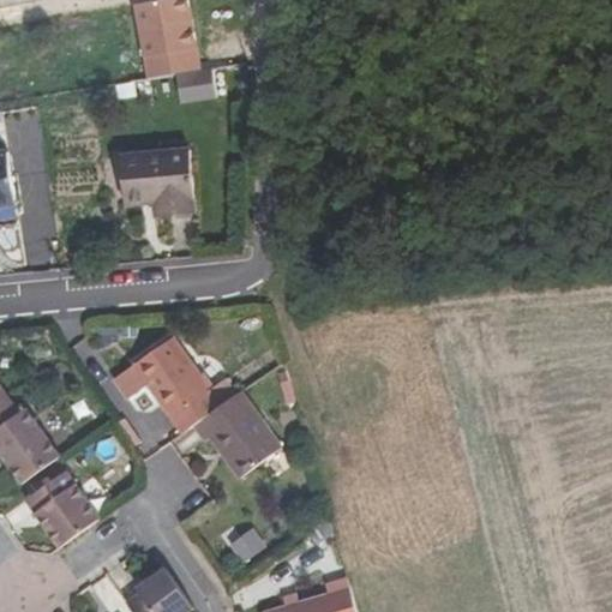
[(196,90),(223,85),(220,64),(192,69),(196,90)]
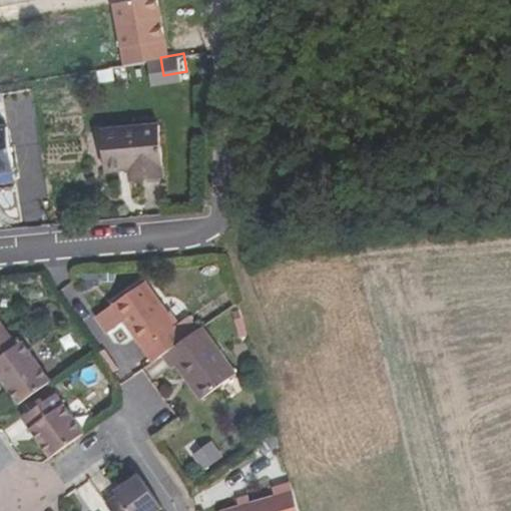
[(160,165),(161,165),(158,124),(101,129),(104,170),(128,168),(129,180),(161,178),(160,165)]
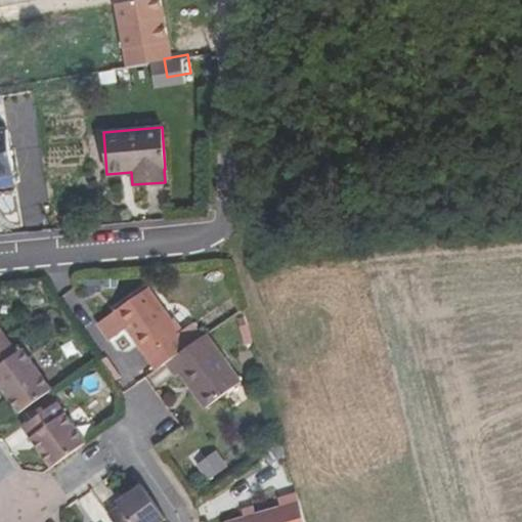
[(0,175),(13,173),(6,128),(0,128),(0,175)]
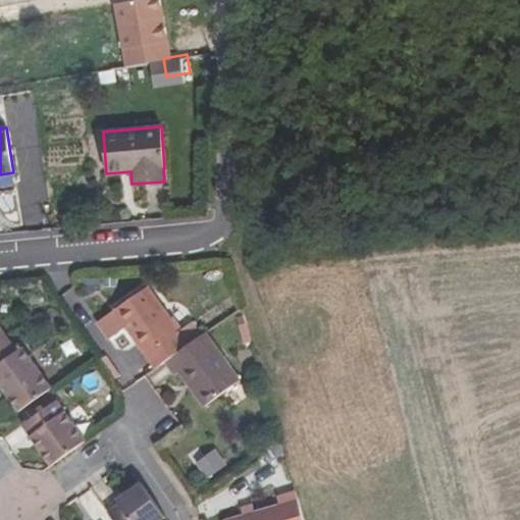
[(45,221),(40,189),(17,193),(22,224),(45,221)]
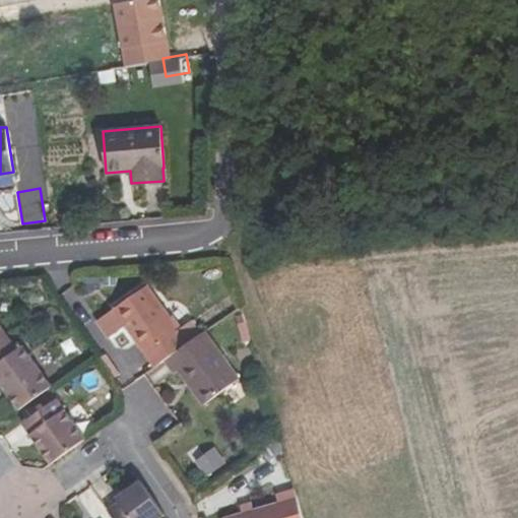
[(141,336),(158,362),(163,359),(199,332),(190,320),(177,328),(146,284),(111,309),(134,341),(141,336)]
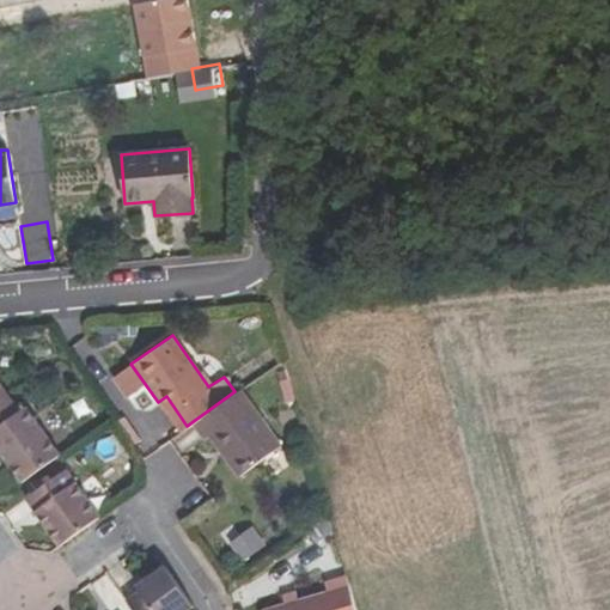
[(0,424),(18,410),(0,383),(0,424)]
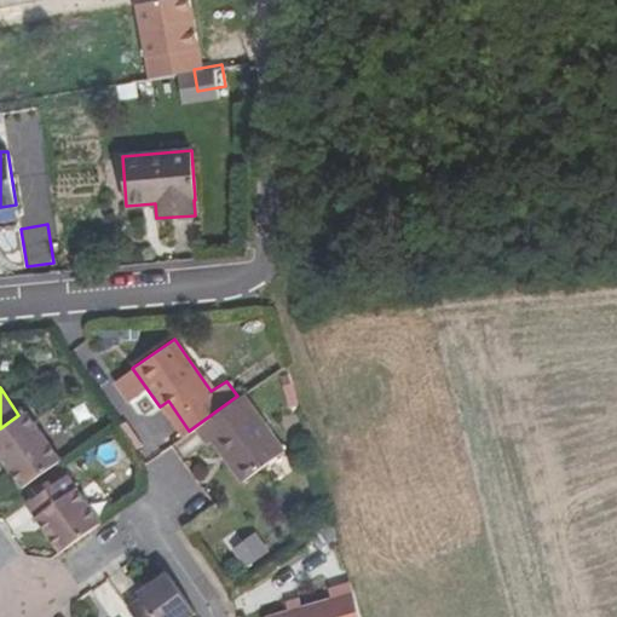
[(237,396),(194,427),(206,444),(211,440),(241,482),(284,450),(242,392),(237,396)]
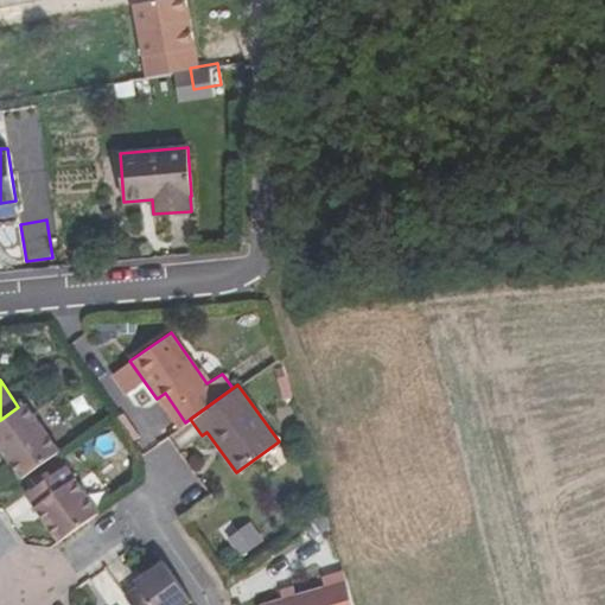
[(177,427),(185,422),(165,393),(157,399),(177,427)]
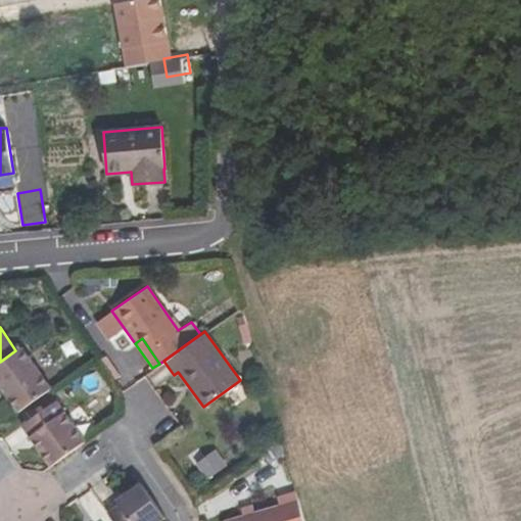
[(21,347),(15,350),(0,362),(0,386),(16,411),(50,387),(21,347)]
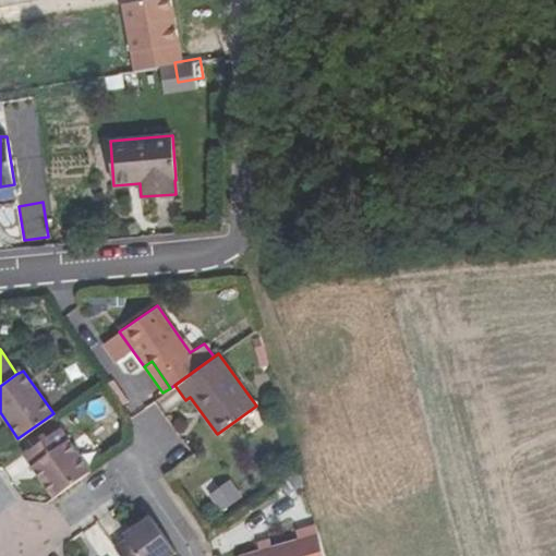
[(59,426),(22,454),(52,496),(85,472),(89,469),(59,426)]
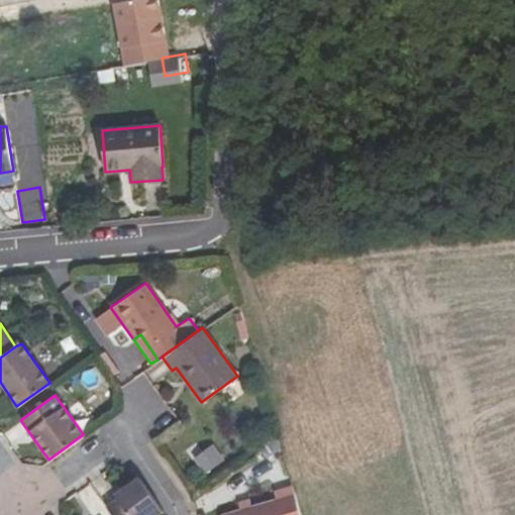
[(213,442),(192,456),(203,474),(225,458),(213,442)]
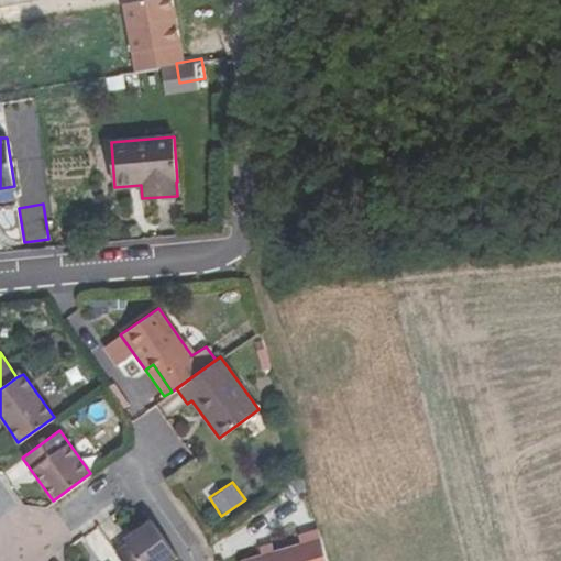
[(171,560),(177,557),(151,519),(124,538),(127,542),(117,551),(123,560),(171,560)]
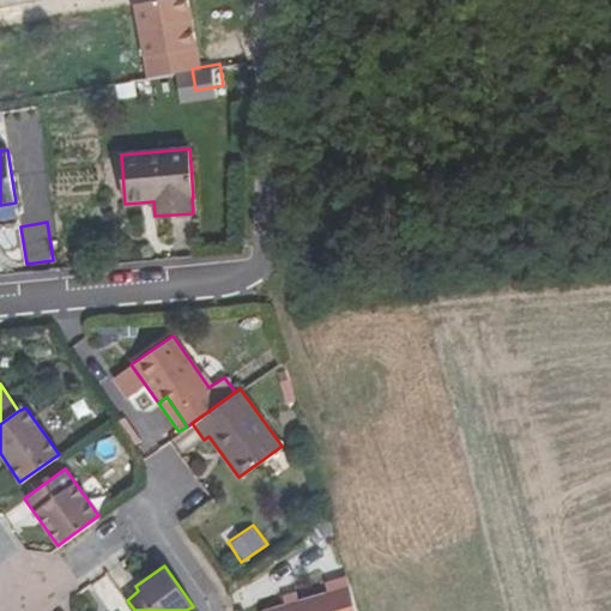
[(355,610),(345,575),(324,581),(326,591),(297,599),(284,604),(261,610),(355,610)]
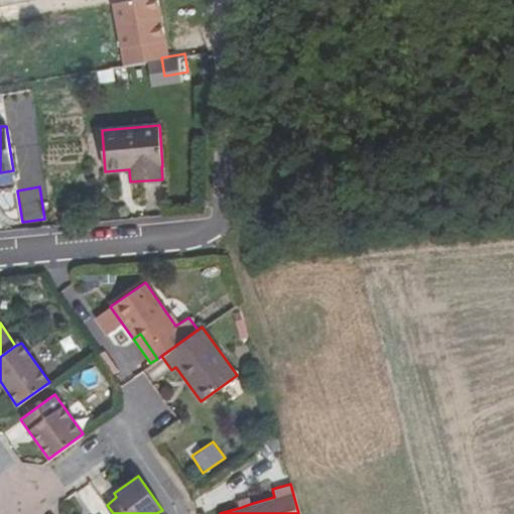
[(237,501),(239,508),(250,504),(248,497),(237,501)]
